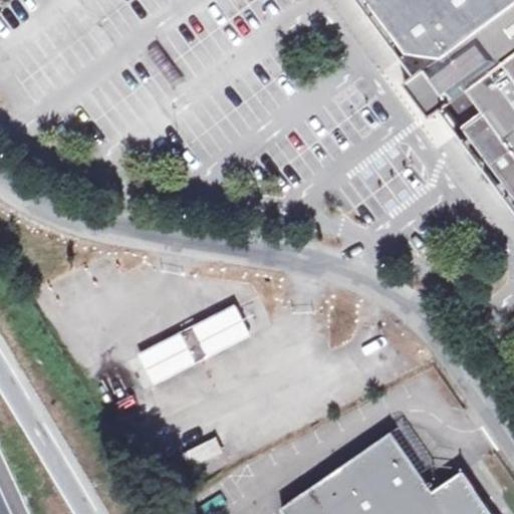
[(513,0),(366,0),(387,27),(399,42),(401,45),(407,53),(434,56),(441,57),(453,73),(466,89),(468,87),(470,90),(480,103),(483,107),(463,123),(474,138),(506,182),(513,192),(513,0)]
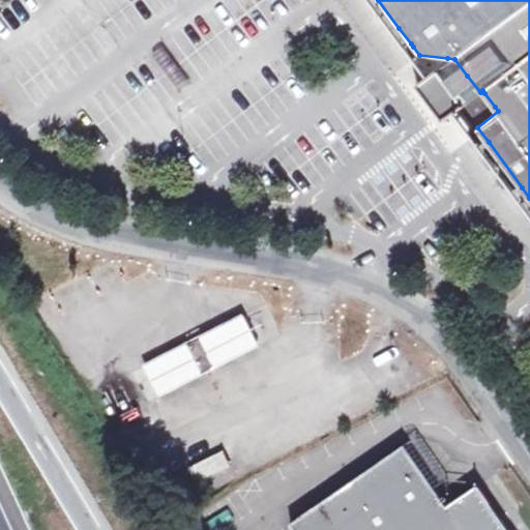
[(467,76),(454,59),(438,72),(419,86),(444,119),(463,105),(480,92),(467,76)]
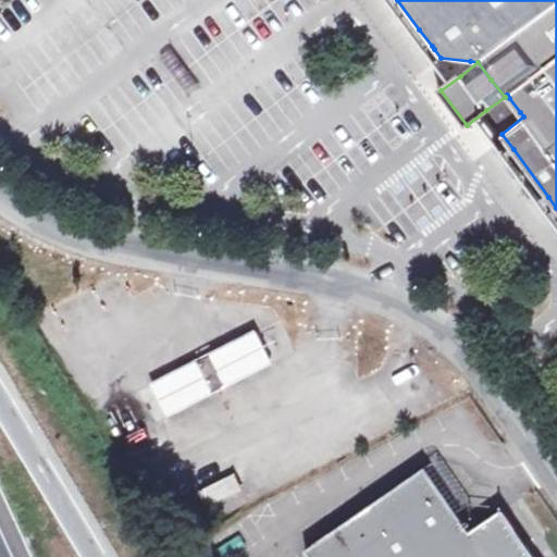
[(260,335),(213,359),(229,388),(275,364),(260,335)]
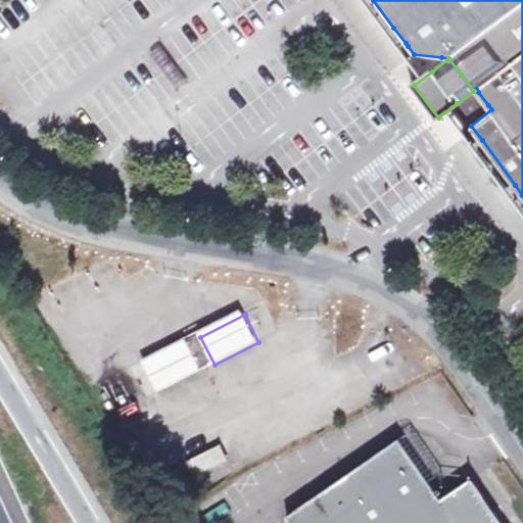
[(215,365),(200,337),(186,344),(200,372),(215,365)]
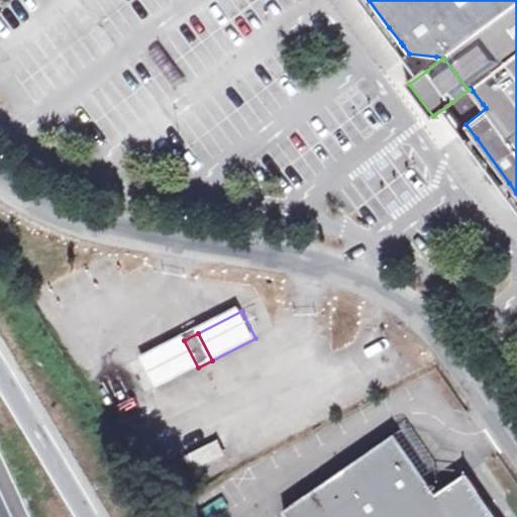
[(198,368),(184,340),(142,360),(158,389),(198,368)]
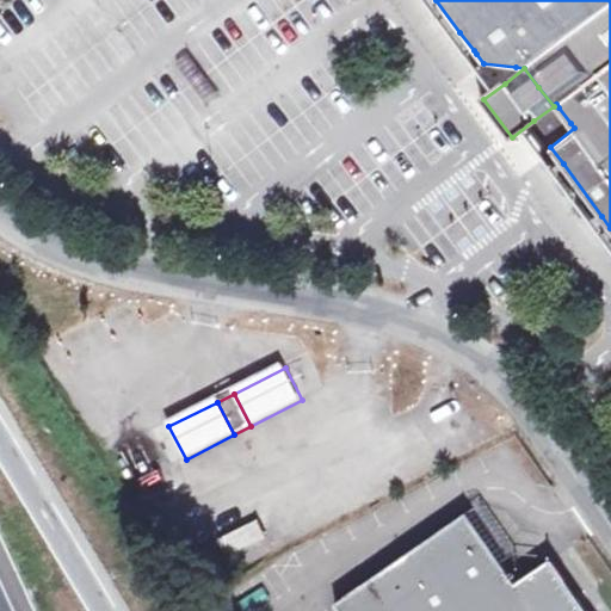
[(466,513),(334,606),(337,610),(586,610),(550,560),(516,585),(466,513)]
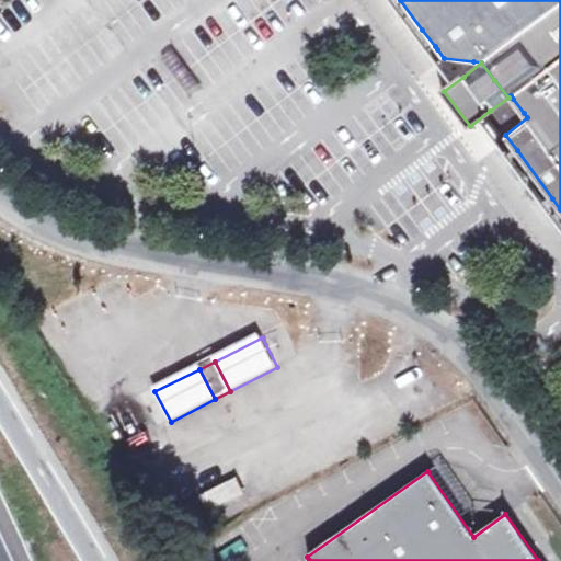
[(238,477),(202,495),(210,511),(245,492),(238,477)]
